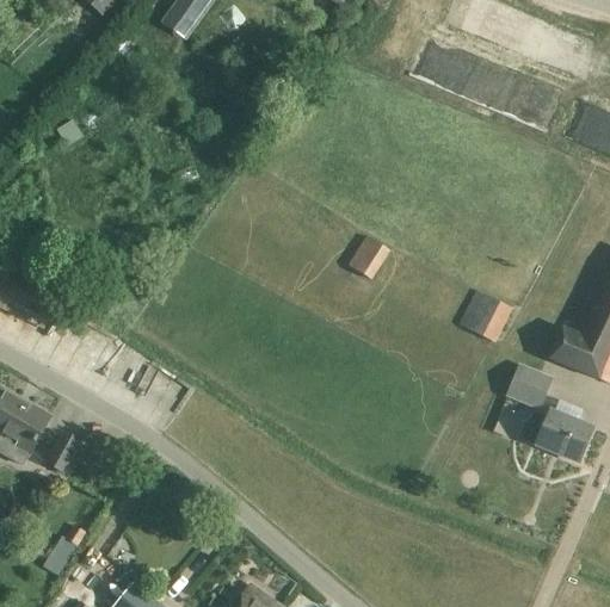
[(102,19),(121,0),(86,0),(84,2),(102,19)]
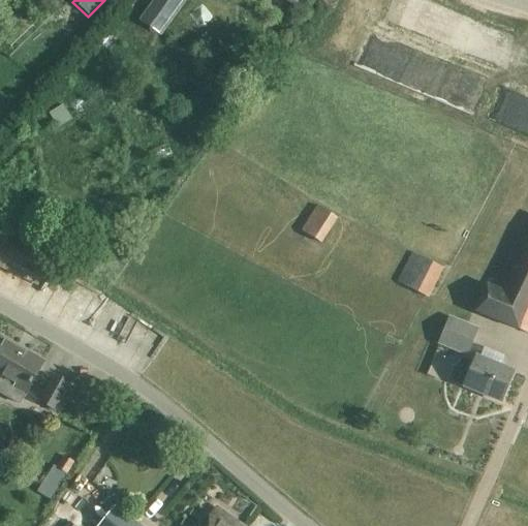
[(160,33),(184,0),(153,0),(140,19),(160,33)]
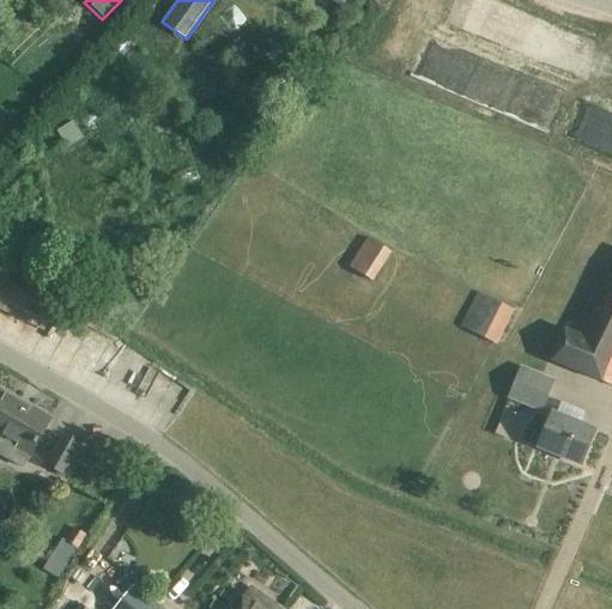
[(225,0),(208,31),(247,53),(268,14),(242,0),(225,0)]
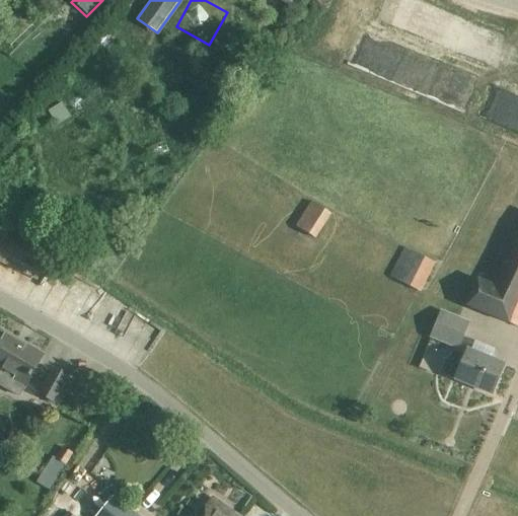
[(57,125),(71,116),(62,101),(48,109),(57,125)]
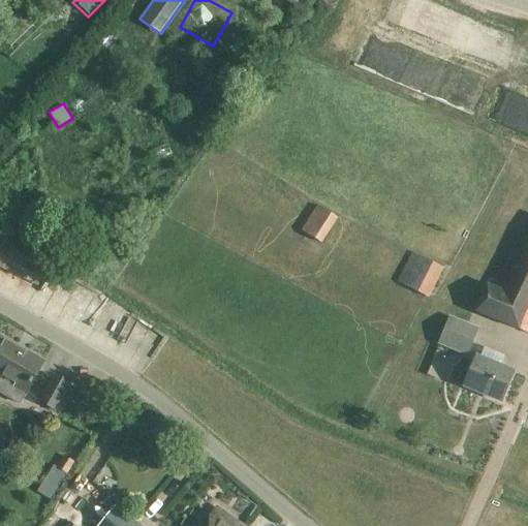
[(317,205),(302,228),(322,241),(338,217),(317,205)]
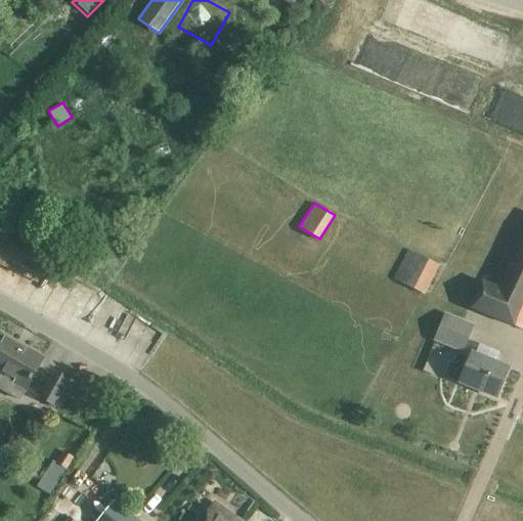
[(491,280),(481,276),(469,308),(513,326),(522,324),(522,209),(521,208),(491,280)]
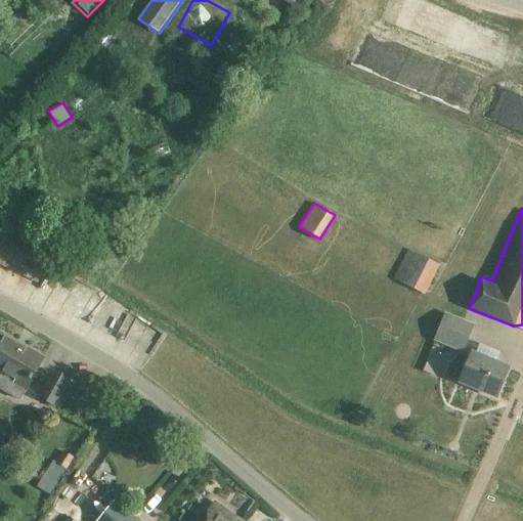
[(423,293),(438,264),(407,248),(392,276),(423,293)]
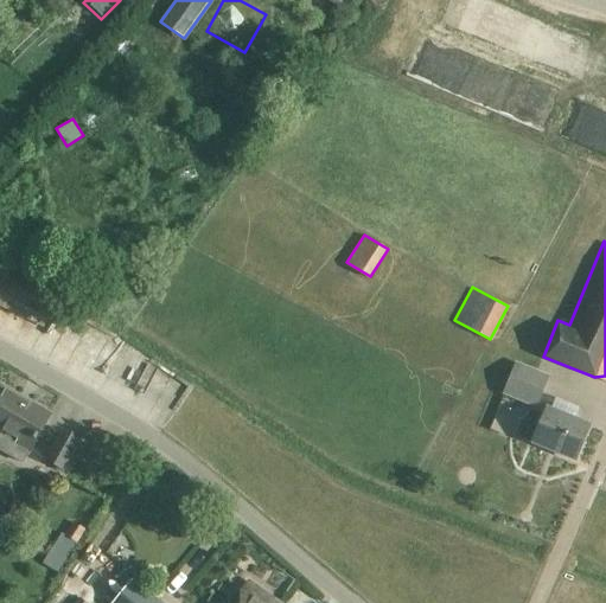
[(515,360),(502,392),(535,406),(548,373),(515,360)]
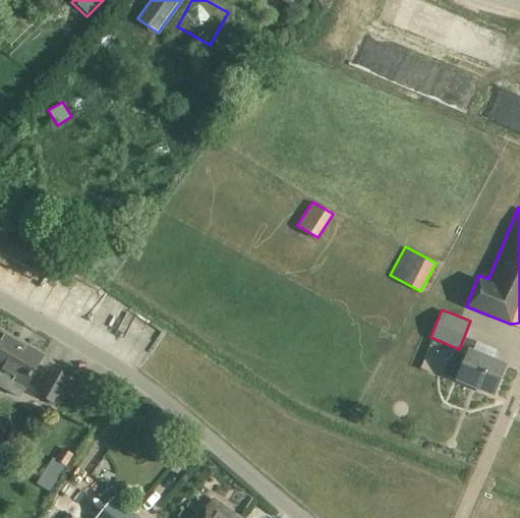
[(0,385),(19,395),(24,385),(25,386),(44,354),(0,330),(0,385)]
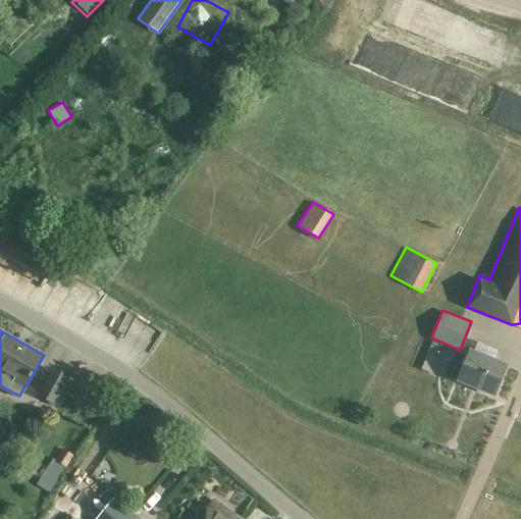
[(492,395),(506,365),(495,360),(497,356),(476,347),(474,351),(470,350),(458,380),(492,395)]
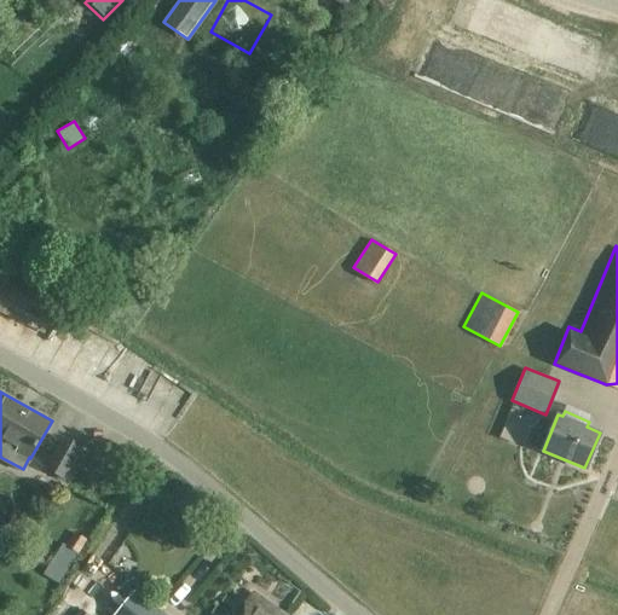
[(63,433),(45,463),(64,475),(82,444),(63,433)]
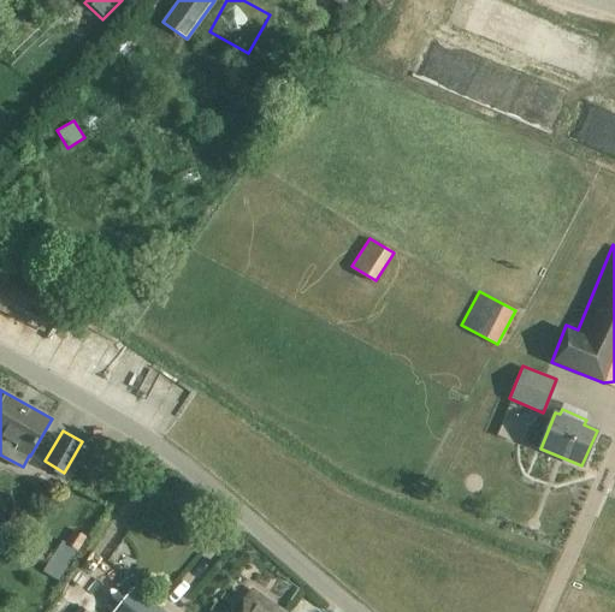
[(75,528),(65,542),(78,551),(87,536),(75,528)]
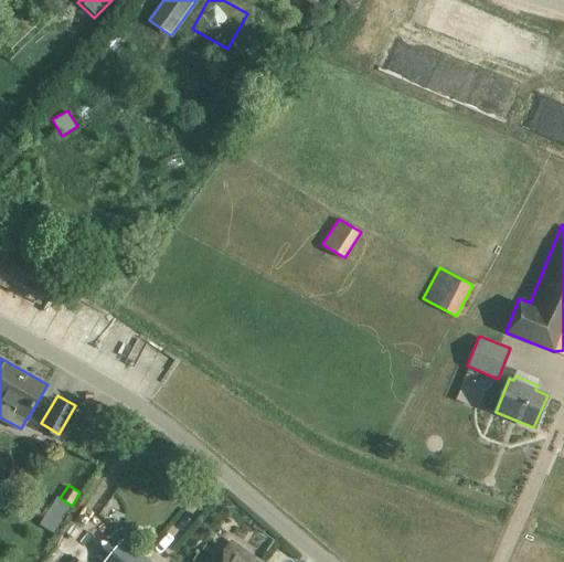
[(113,549),(102,561),(151,561),(121,538),(113,549)]
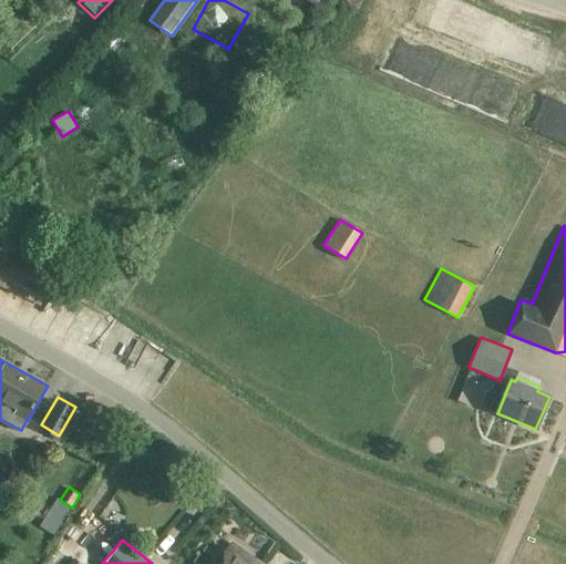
[(263,563),(264,563),(230,540),(213,563),(263,563)]
